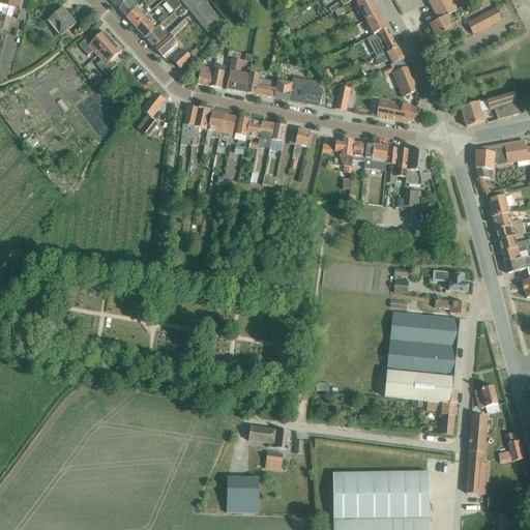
[(6,17),(8,7),(9,0),(0,0),(0,11),(2,12),(0,21),(0,29),(2,30),(6,17)]
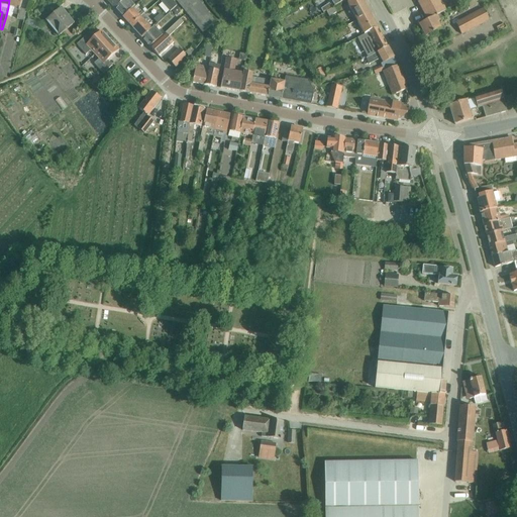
[(9,0),(8,7),(6,16),(10,17),(13,14),(17,15),(17,19),(24,20),(26,10),(19,9),(21,0),(9,0)]
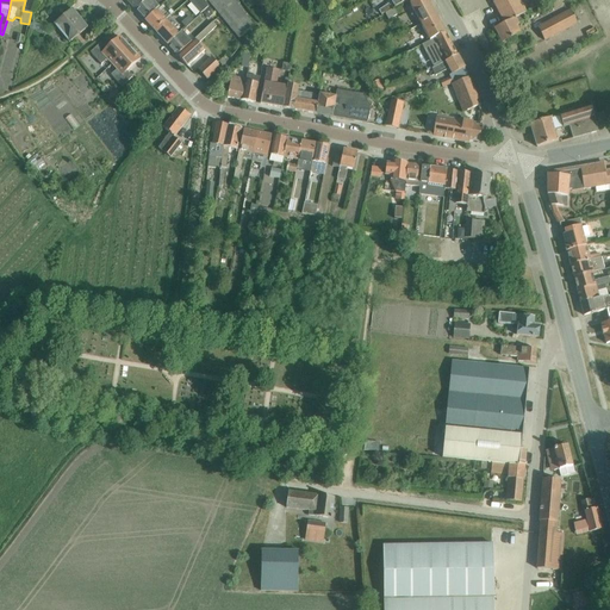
[(125,0),(135,11),(145,0),(125,0)]
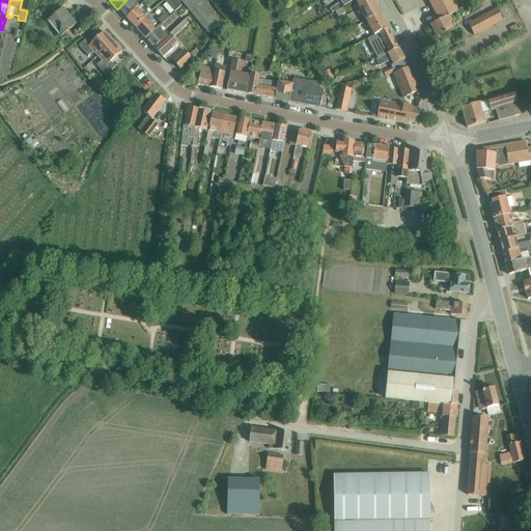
[(127,0),(117,9),(126,19),(136,9),(138,7),(133,1),(133,0),(127,0)]
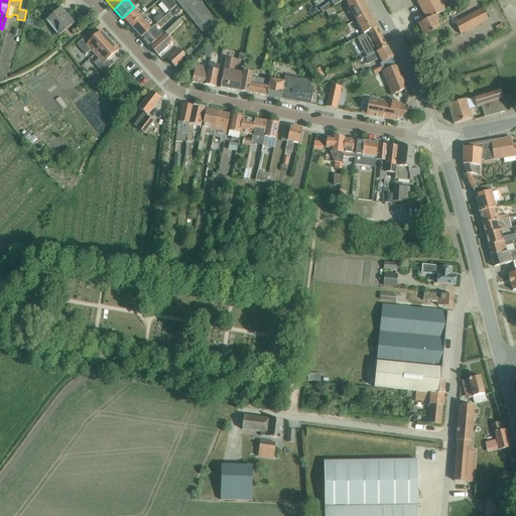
[(175,6),(170,0),(158,0),(169,12),(175,6)]
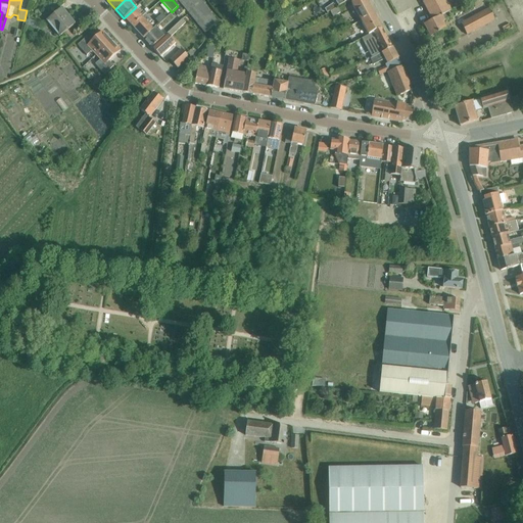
[(217,24),(197,0),(180,0),(178,2),(204,34),(217,24)]
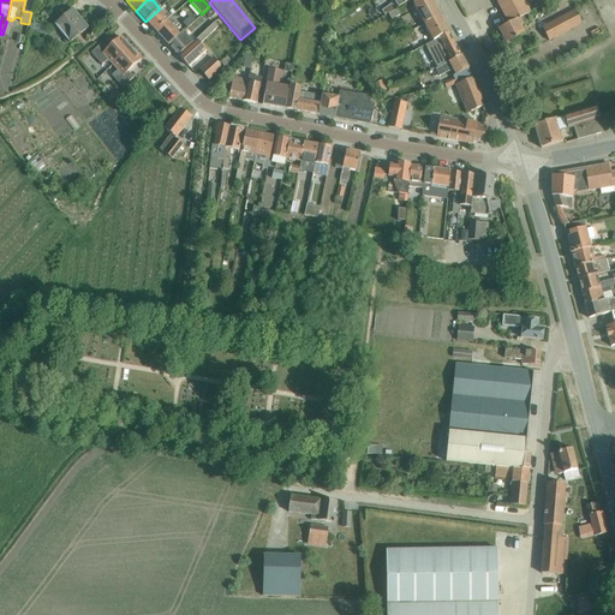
[(384,16),(405,4),(410,0),(394,0),(392,1),(393,4),(381,11),(384,16)]
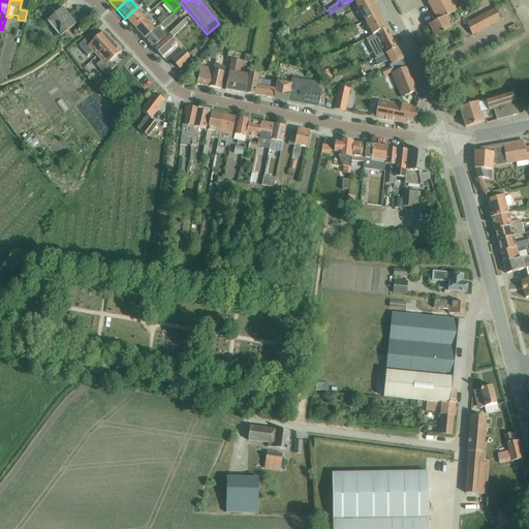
[(360,12),(373,5),(370,0),(361,0),(354,3),(360,12)]
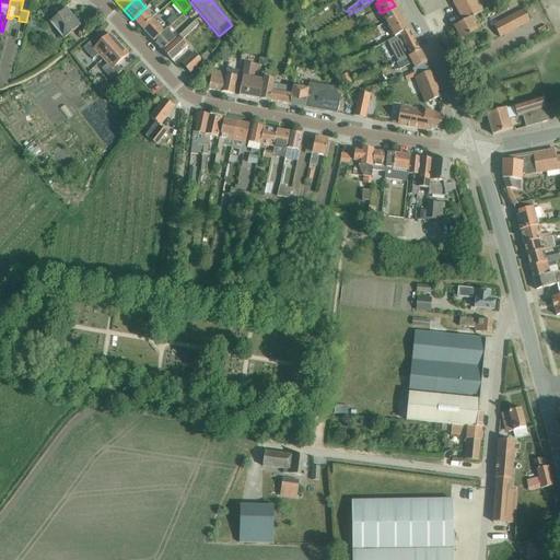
[(457,0),(455,1),(453,2),(463,22),(479,14),(483,12),(477,0),(457,0)]
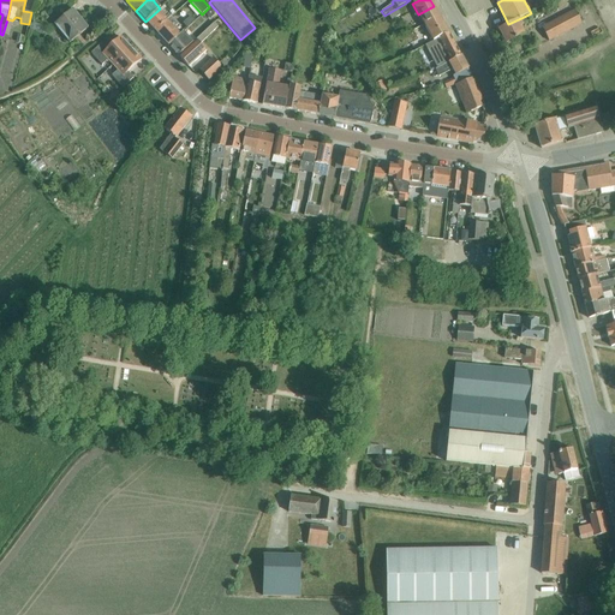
[(298,3),(293,6),(299,13),(304,11),(298,3)]
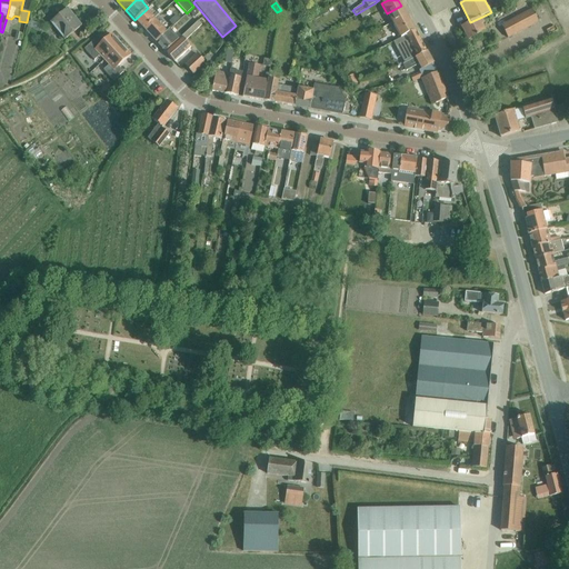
[(406,16),(401,6),(387,13),(392,22),(406,16)]
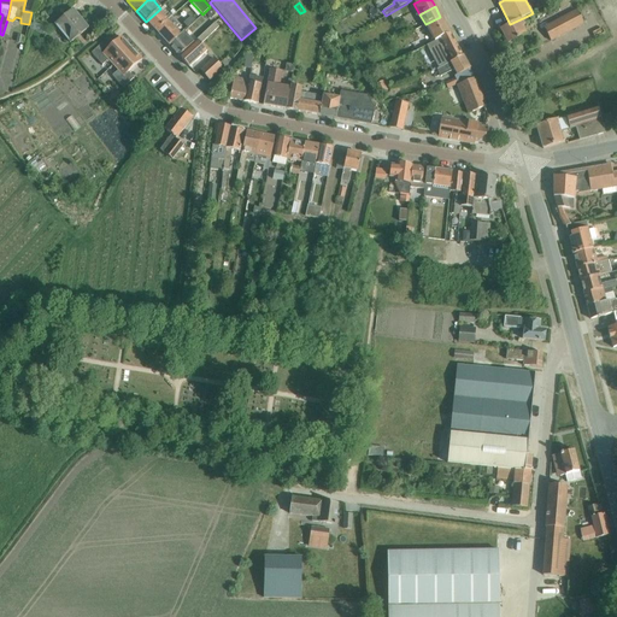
[(211,9),(205,15),(211,21),(217,16),(211,9)]
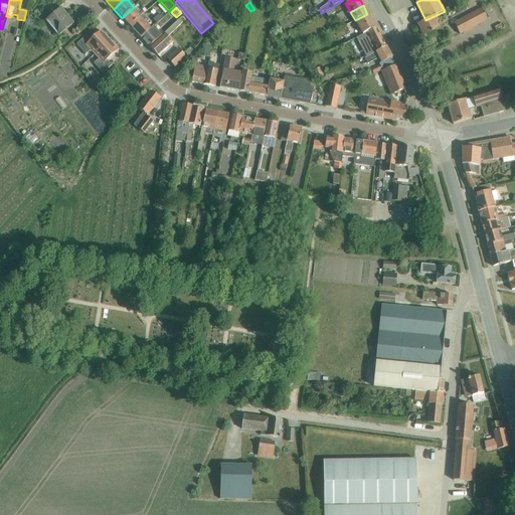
[(327,16),(334,13),(332,7),(325,11),(327,16)]
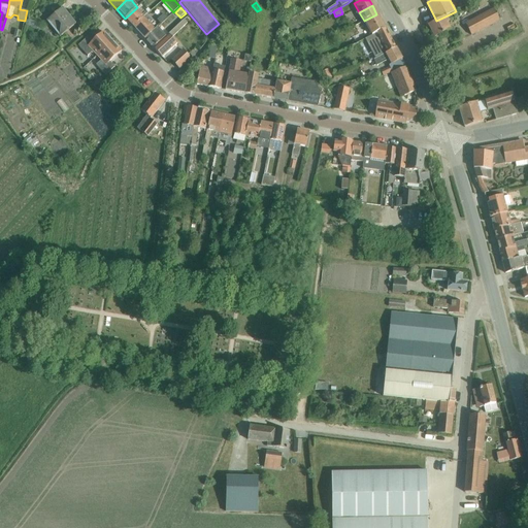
[(135,9),(125,19),(133,27),(142,18),(146,15),(151,11),(146,8),(139,14),(135,9)]
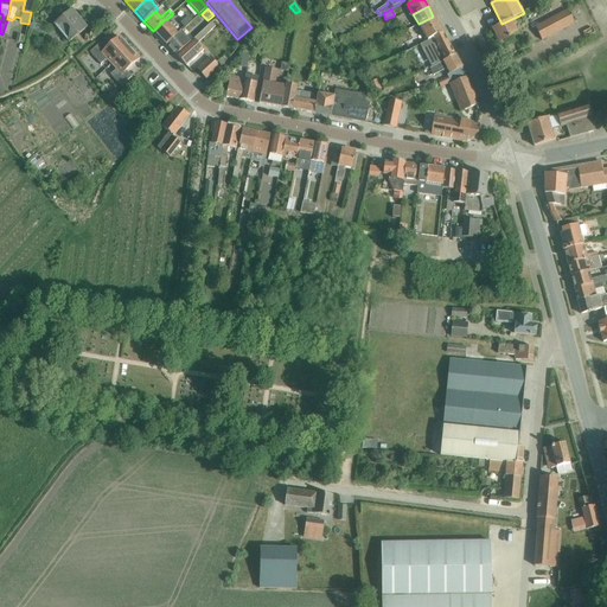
[(347,10),(324,23),(326,27),(350,14),(347,10)]
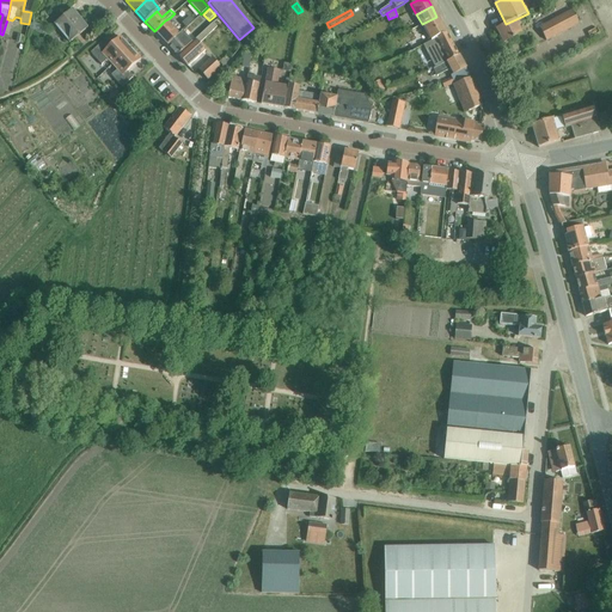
[(69,43),(87,29),(72,11),(54,25),(69,43)]
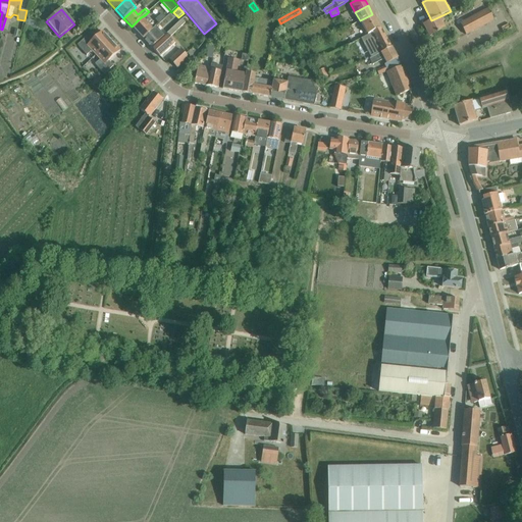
[(487,9),(481,12),(482,14),(461,25),(466,35),(493,20),(487,9)]
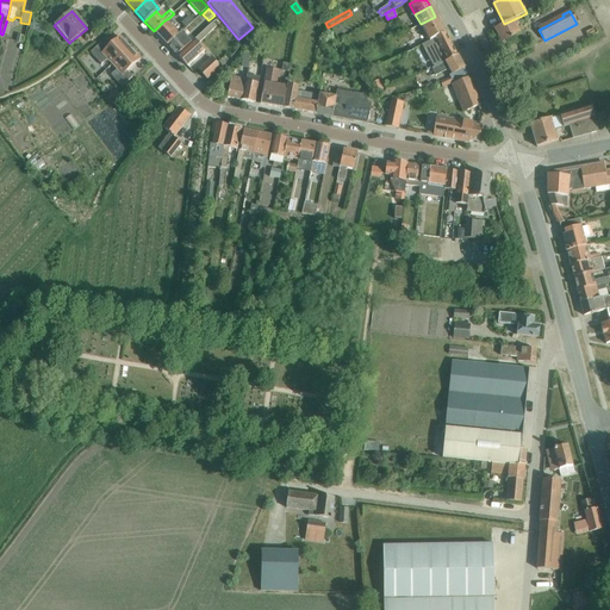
[(504,24),(495,30),(502,44),(520,35),(516,27),(518,26),(517,24),(524,20),(522,16),(504,24)]
